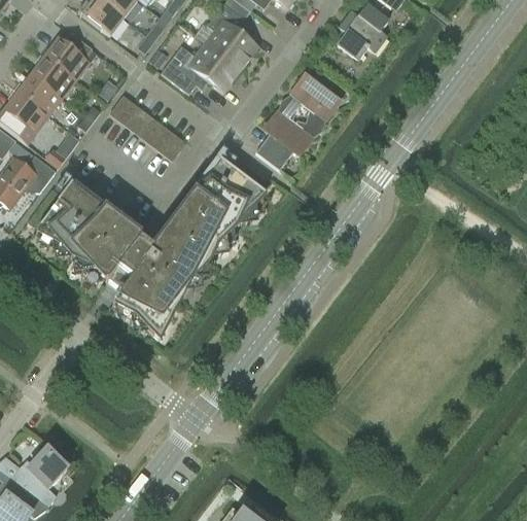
[(0,0),(0,10),(8,0),(0,0)]
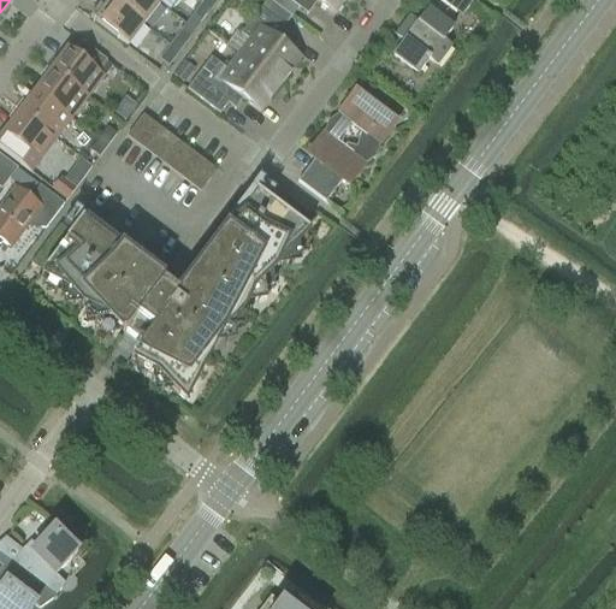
[(144,21),(118,0),(106,0),(104,4),(100,1),(92,12),(128,41),(144,21)]
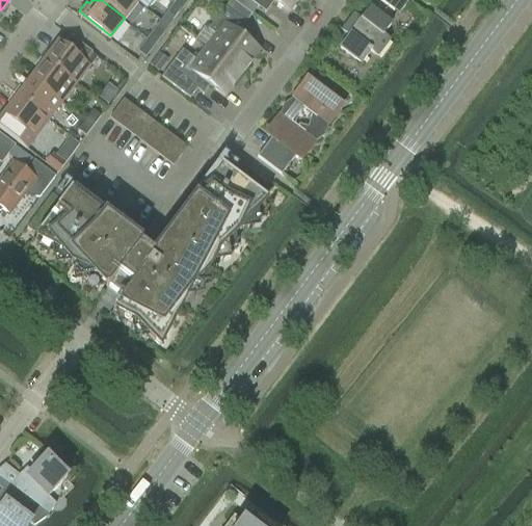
[(102,0),(125,18),(138,0),(102,0)]
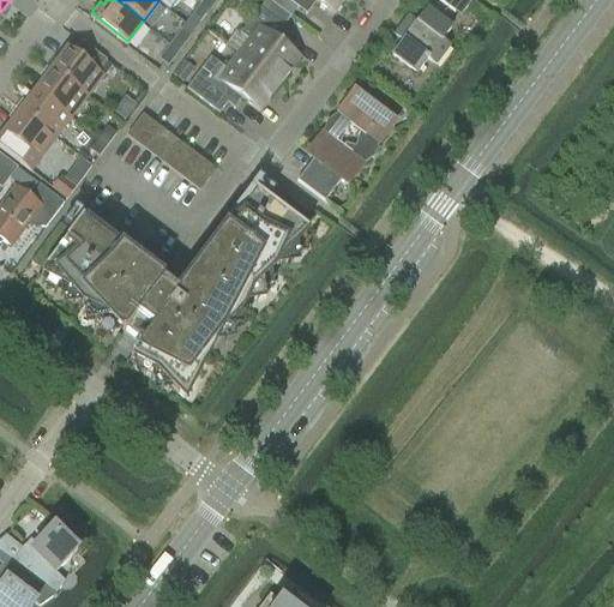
[(210,6),(202,0),(199,0),(190,13),(199,20),(210,6)]
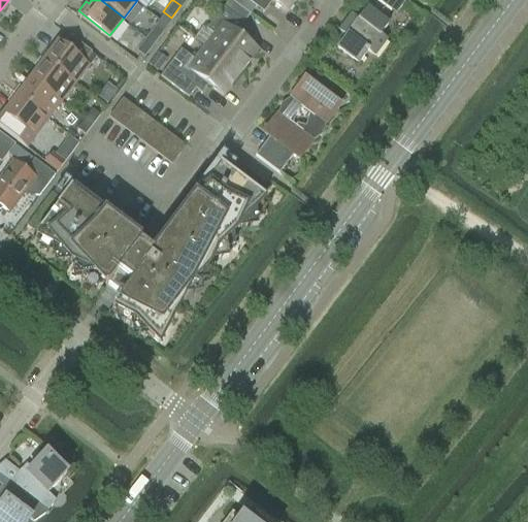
[(245,19),(250,12),(233,0),(225,0),(224,2),(223,3),(244,20),(245,19)]
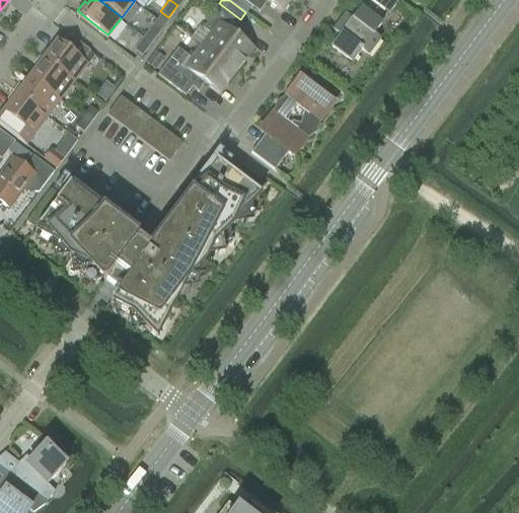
[(245,12),(253,3),(249,0),(229,0),(245,12)]
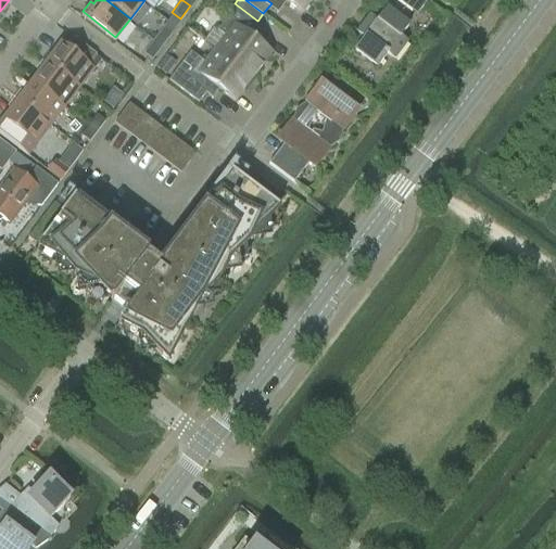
[(403,0),(417,10),(425,0),(403,0)]
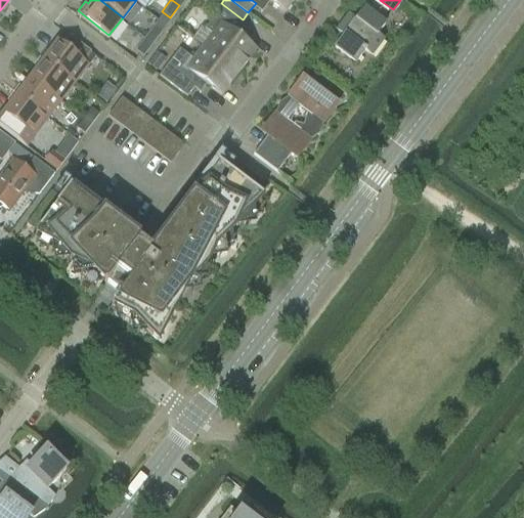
[(256,45),(235,30),(243,19),(221,3),(207,23),(214,28),(203,42),(238,69),(256,45)]
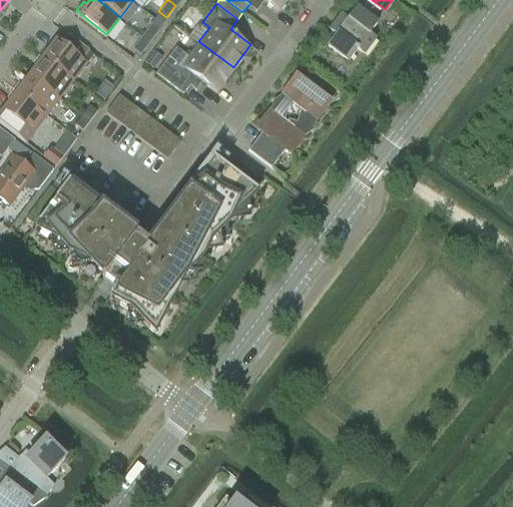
[(337,30),(329,41),(349,57),(358,46),(364,51),(376,35),(370,30),(378,19),(357,3),(349,14),(343,10),(331,25),(337,30)]
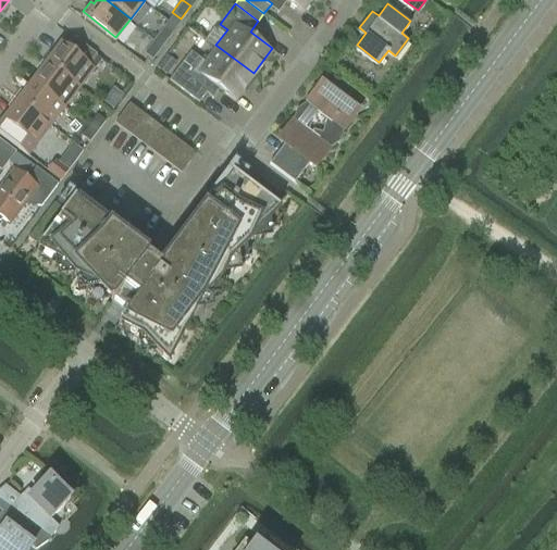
[(153,36),(162,42),(172,29),(164,23),(153,36)]
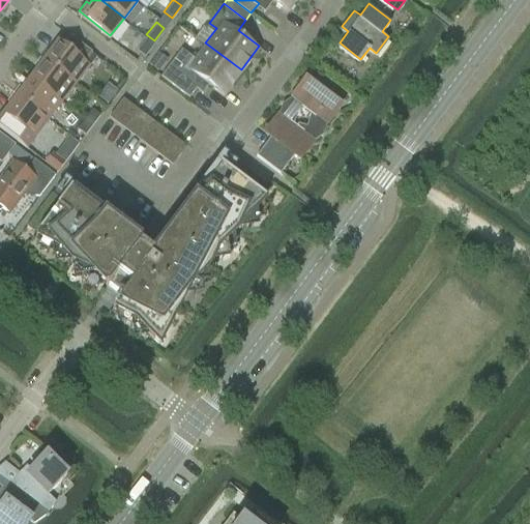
[(58,37),(43,57),(76,81),(90,61),(85,58),(92,48),(70,31),(63,41),(58,37)]
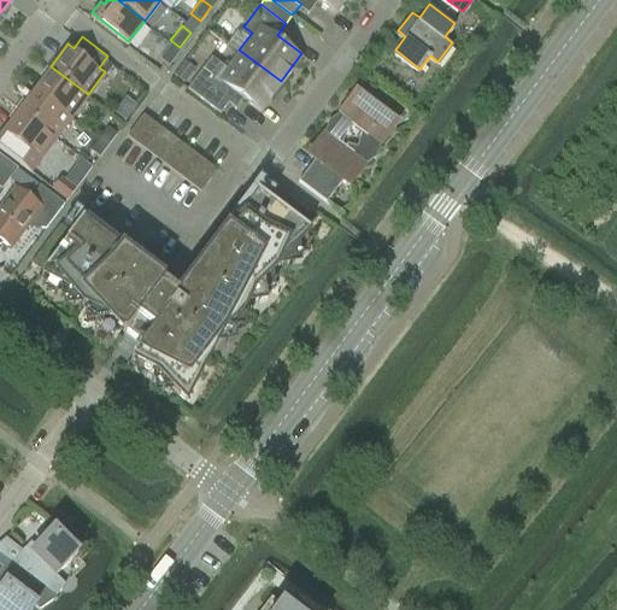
[(180,47),(170,40),(159,54),(169,62),(180,47)]
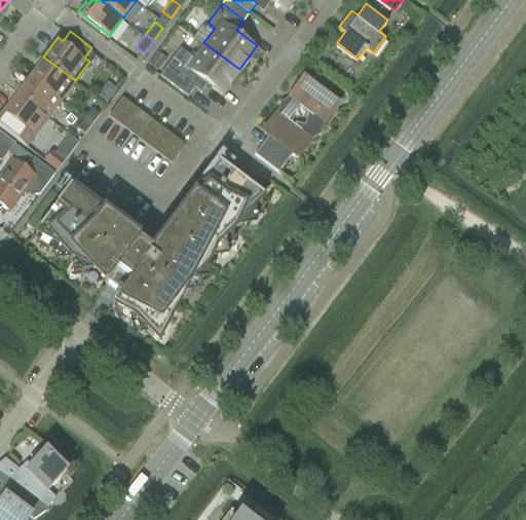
[(239,69),(203,42),(194,56),(181,45),(160,72),(188,93),(201,76),(223,91),(239,69)]
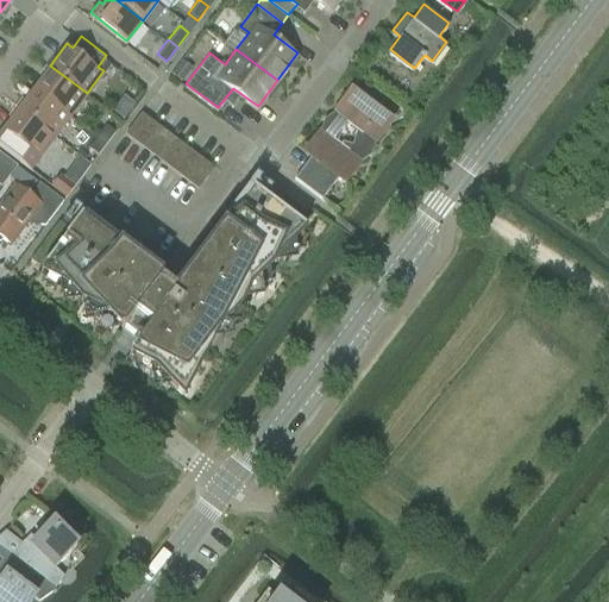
[(170,70),(173,71),(182,79),(192,64),(181,56),(171,69),(170,70)]
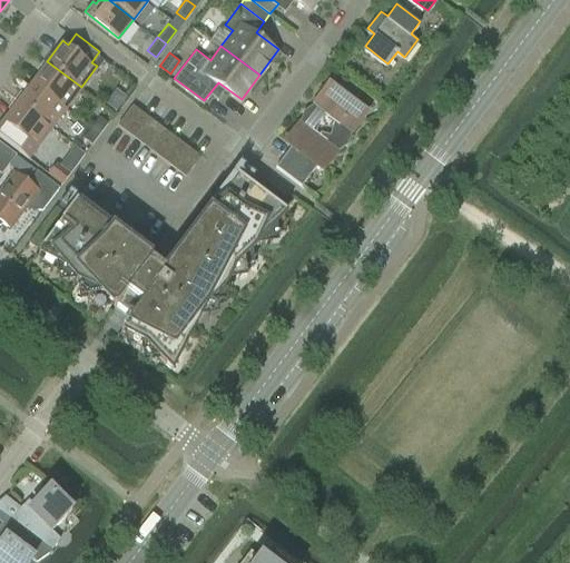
[(47,61),(32,80),(67,106),(81,87),(47,61)]
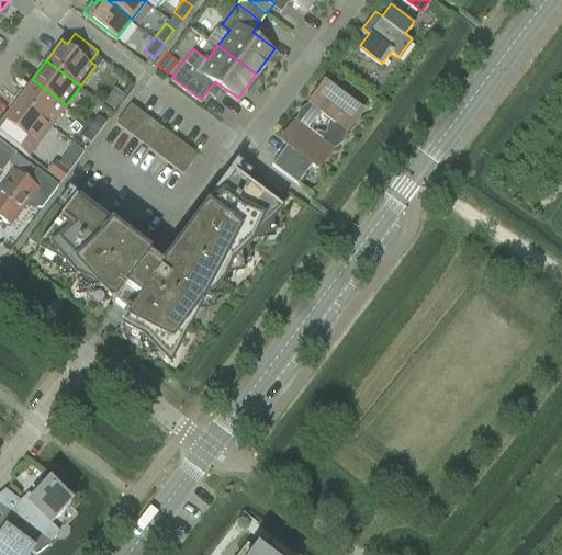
[(66,104),(32,79),(18,98),(52,123),(66,104)]
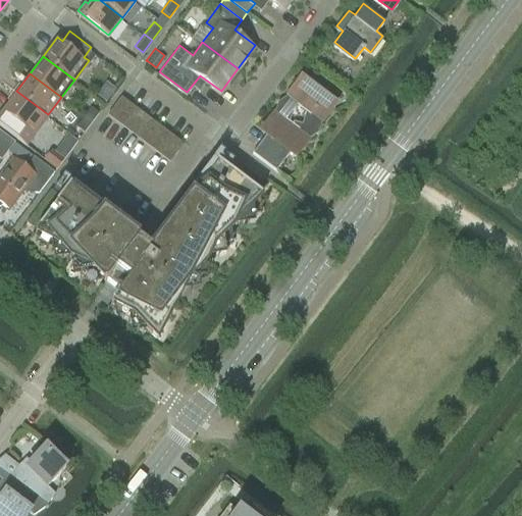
[(289,92),(278,98),(275,110),(263,126),(268,130),(253,149),(276,167),(292,148),(296,151),(308,136),(319,129),(322,116),(334,101),(301,75),(289,92)]
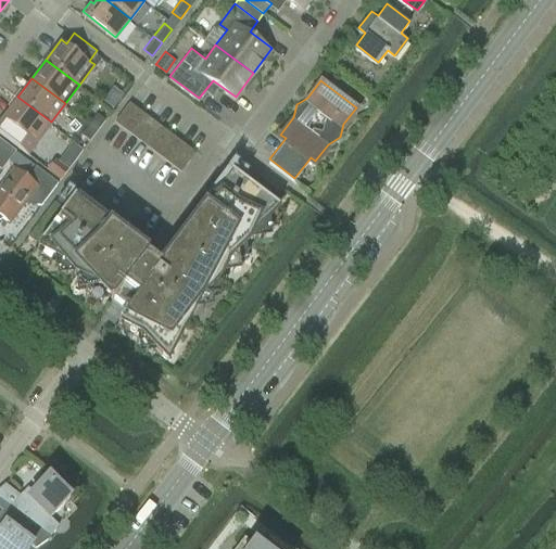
[(0,129),(28,151),(51,122),(17,97),(0,119),(0,129)]
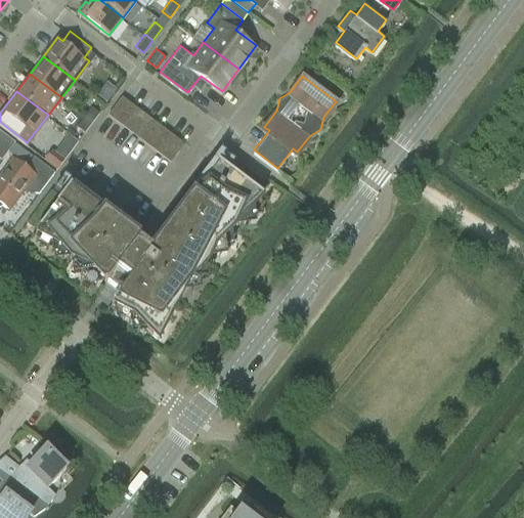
[(121,96),(111,110),(173,157),(183,143),(121,96)]
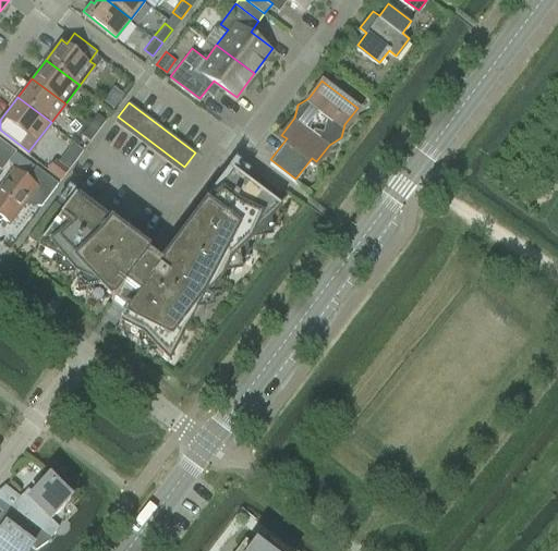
[(97,111),(89,121),(97,127),(106,117),(97,111)]
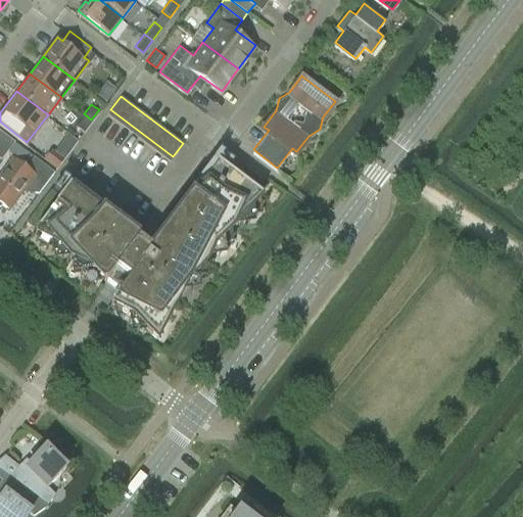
[(84,113),(76,124),(78,125),(84,130),(91,120),(84,113)]
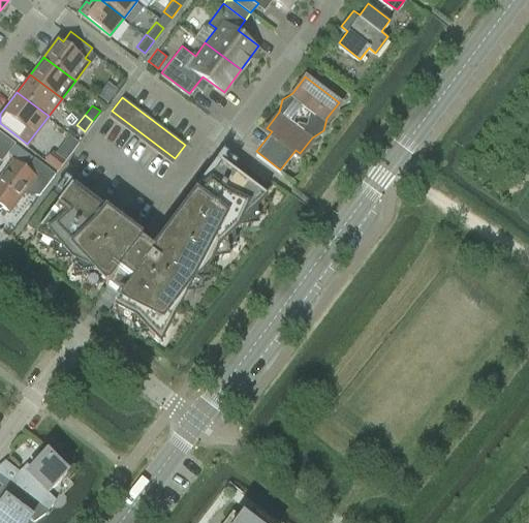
[(9,147),(14,140),(0,128),(0,157),(1,158),(10,147),(9,147)]
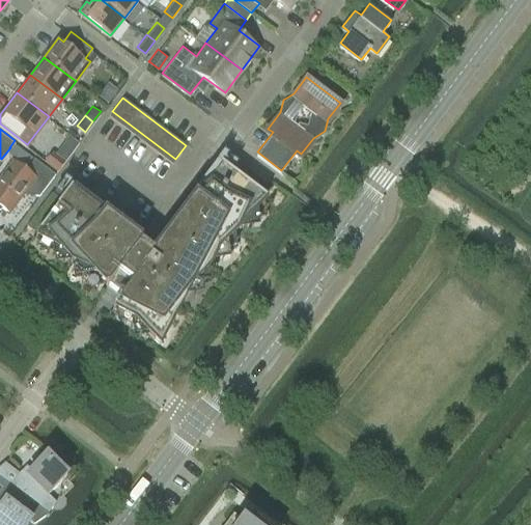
[(31,153),(15,140),(9,147),(10,147),(26,159),(31,153)]
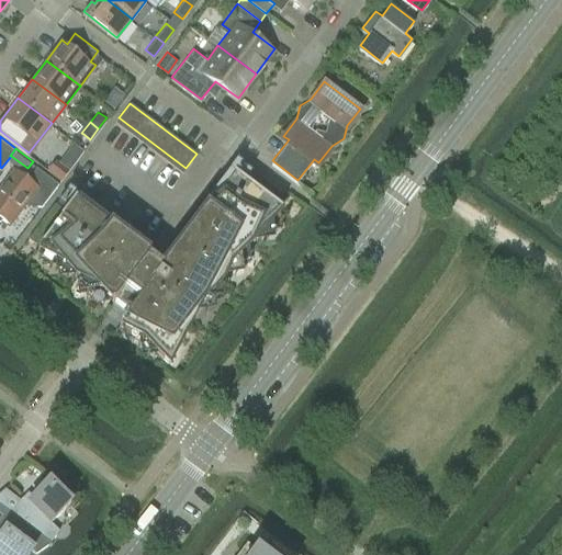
[(55,157),(46,168),(60,178),(68,167),(55,157)]
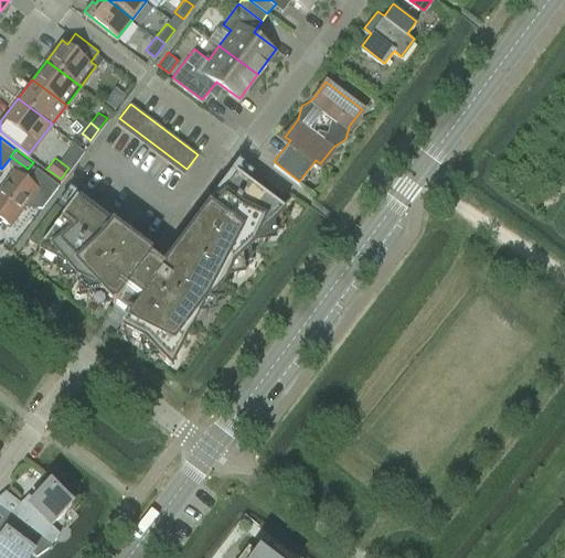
[(16,167),(0,186),(0,221),(1,222),(3,218),(11,223),(32,195),(42,205),(60,182),(36,165),(29,176),(16,167)]
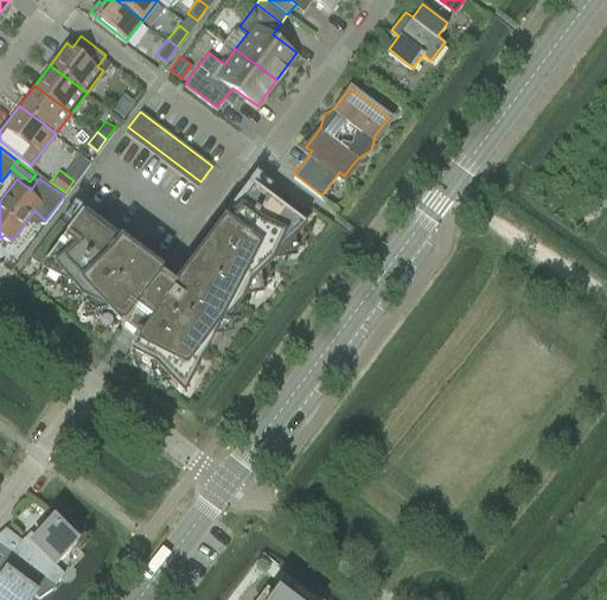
[(59,216),(31,254),(43,263),(68,278),(83,294),(103,302),(122,324),(139,336),(131,349),(157,361),(183,389),(219,318),(240,299),(248,279),(269,260),(282,241),(301,224),(311,211),(274,182),(263,195),(253,185),(177,286),(81,215),(71,225),(59,216)]
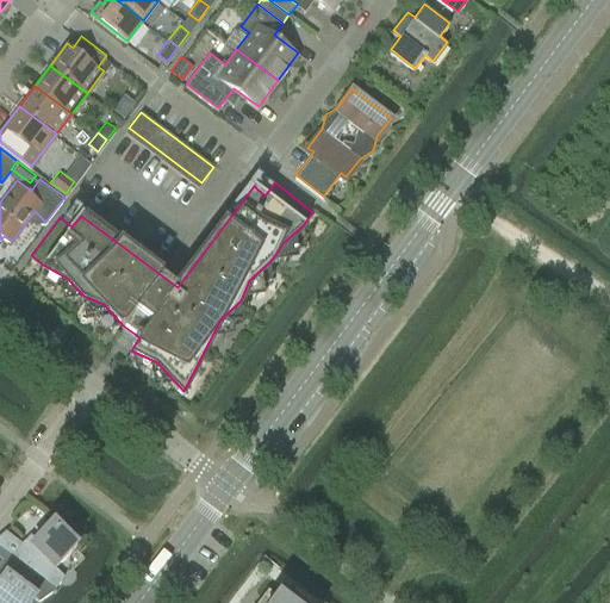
[(25,540),(13,555),(57,589),(57,588),(56,586),(66,574),(56,565),(78,545),(54,521),(33,541),(29,536),(25,540)]
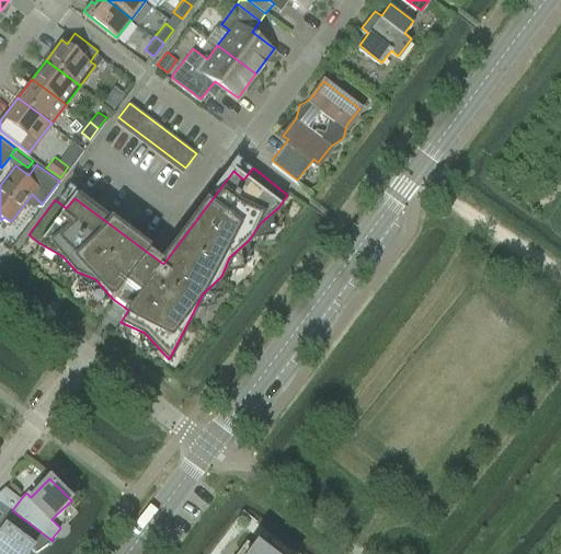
[(53,541),(12,510),(2,523),(6,526),(0,532),(0,553),(27,553),(33,546),(36,549),(50,540),(53,541)]
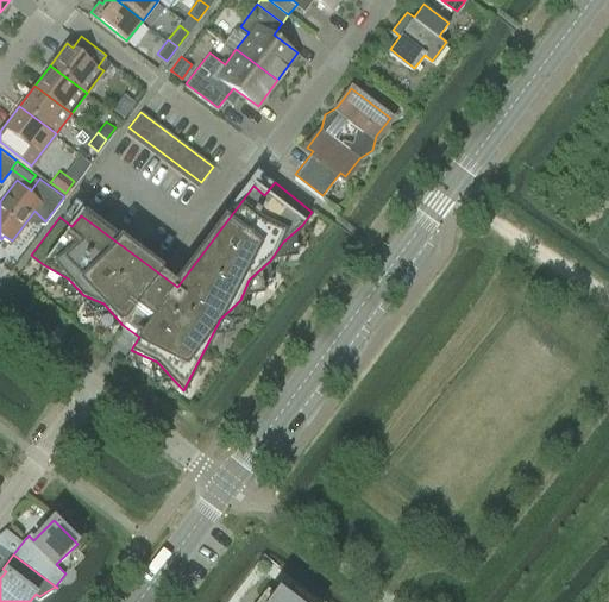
[(253,601),(300,601),(292,596),(287,601),(267,585),(253,601)]
